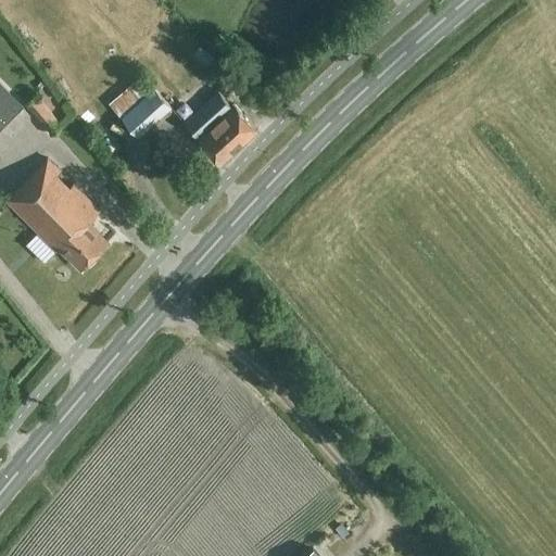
[(0,126),(22,104),(0,83),(0,126)]
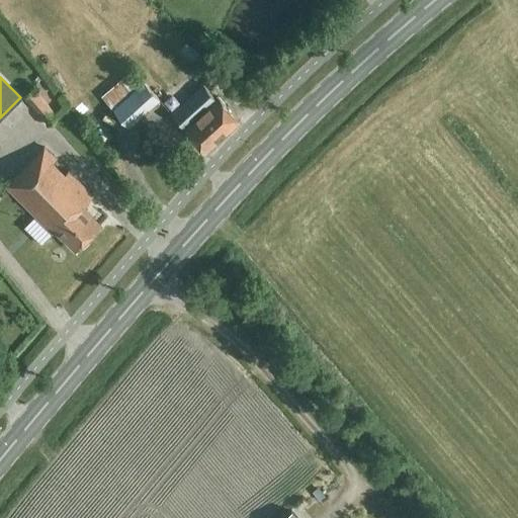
[(144,82),(113,109),(128,127),(160,100),(144,82)]
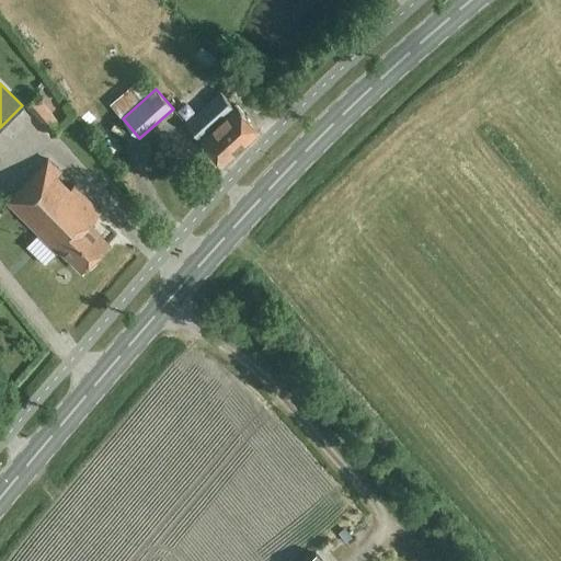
[(221,91),(219,93),(186,123),(225,162),(261,130),(239,105),(236,105),(221,91)]
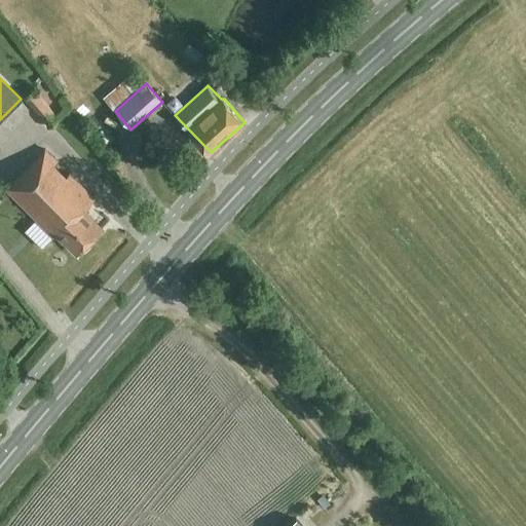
[(25,100),(48,126),(59,118),(35,90),(25,100)]
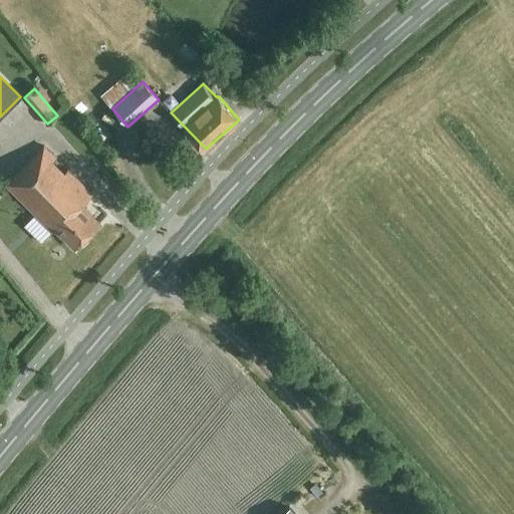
[(44,146),(6,184),(36,213),(23,226),(40,243),(41,242),(53,230),(53,231),(56,229),(63,236),(65,234),(76,244),(98,222),(80,205),(92,194),(68,170),(65,173),(53,161),(56,158),(44,146)]
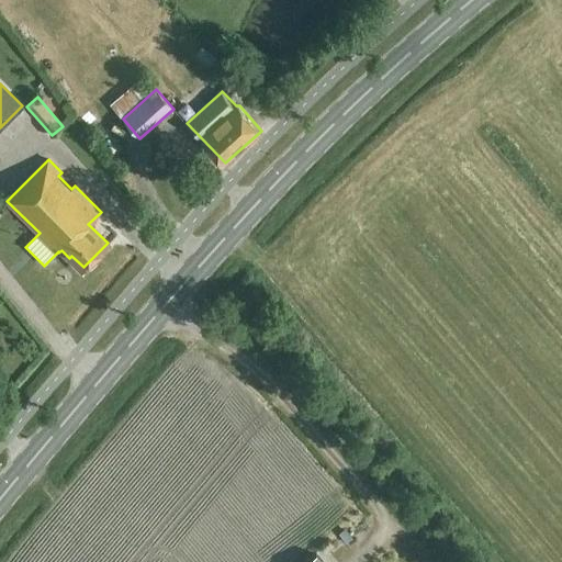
All buildings are outlined.
